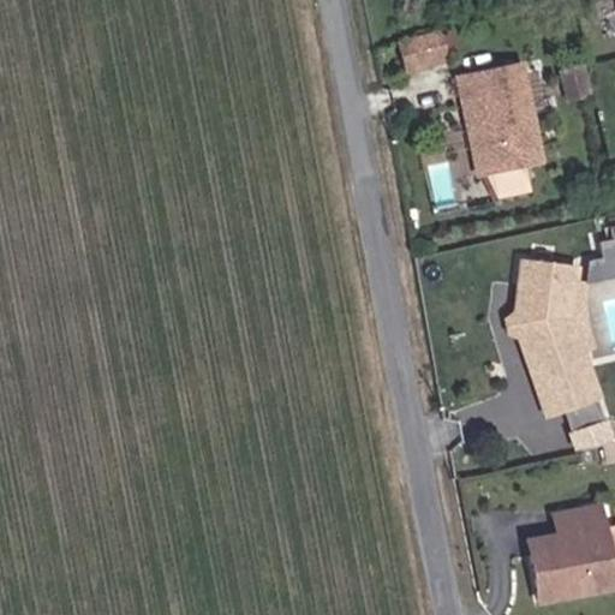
[(455,28),(396,37),(402,67),(460,58),(455,28)]
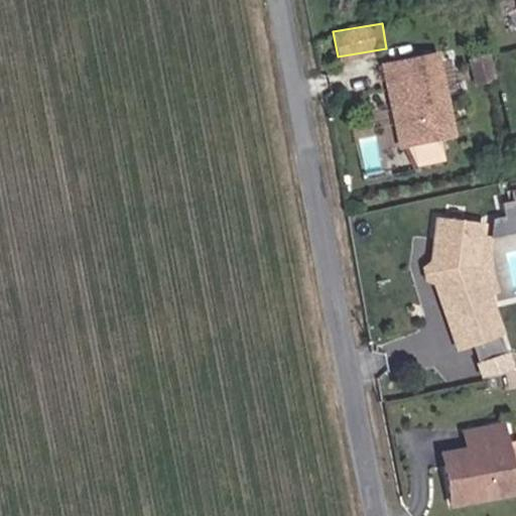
[(443,51),(388,62),(401,147),(458,137),(443,51)]
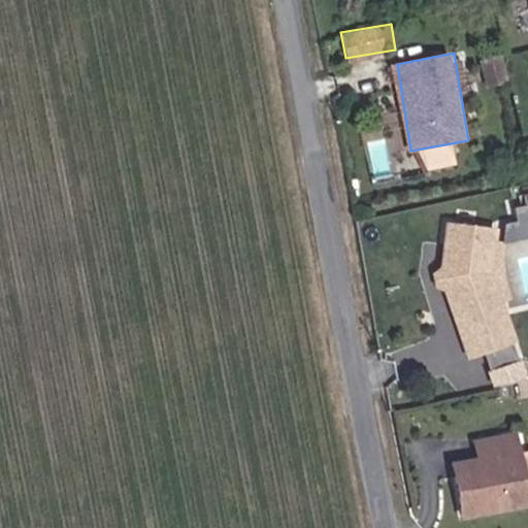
[(527,203),(505,204),(507,237),(527,235),(527,203)]
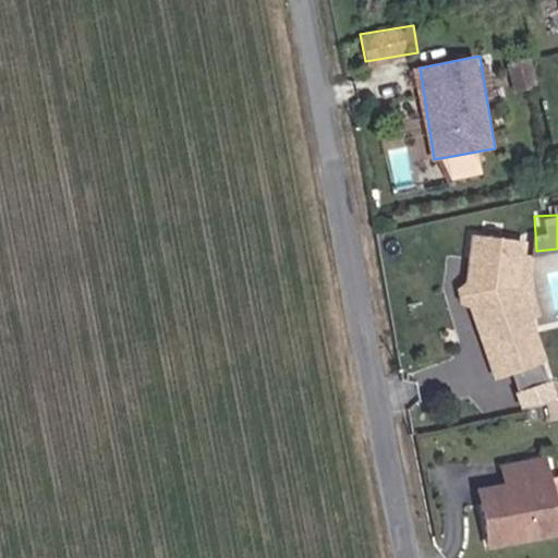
[(528,242),(473,237),(464,293),(497,377),(556,362),(528,298),(528,242)]
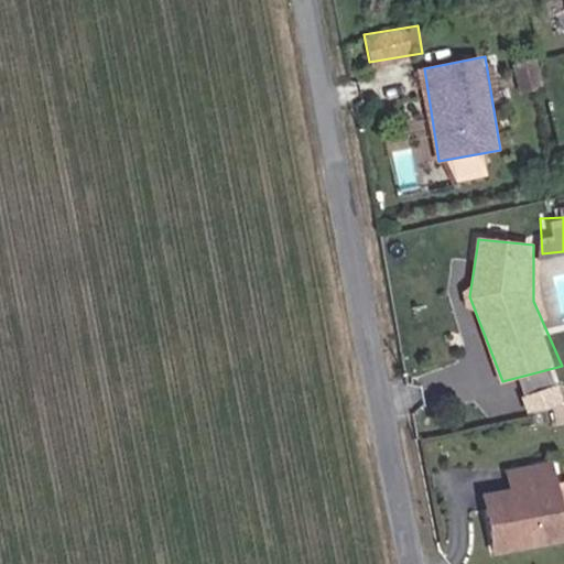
[(509,488),(484,492),(494,553),(563,539),(563,496),(553,462),(507,470),(509,488)]
